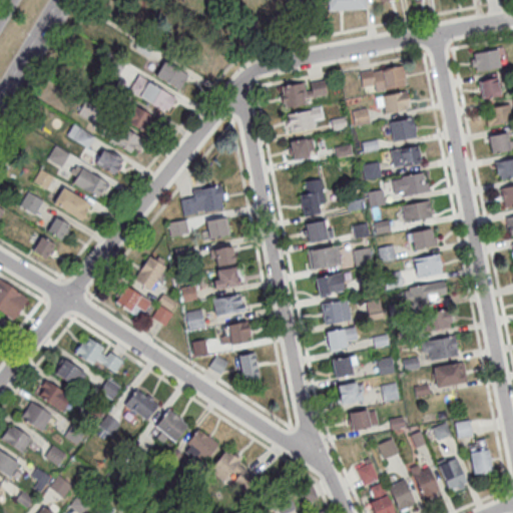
[(367,9),(366,0),(327,0),(328,9),(367,9)]
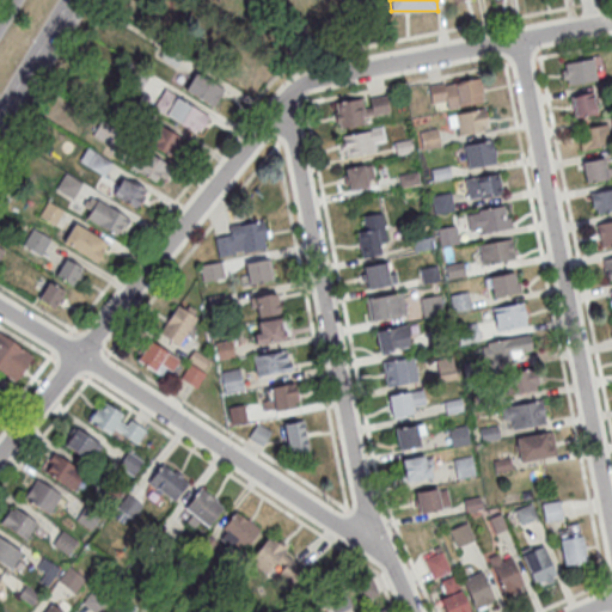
[(595,83),(593,61),(560,63),(562,86),(595,83)]
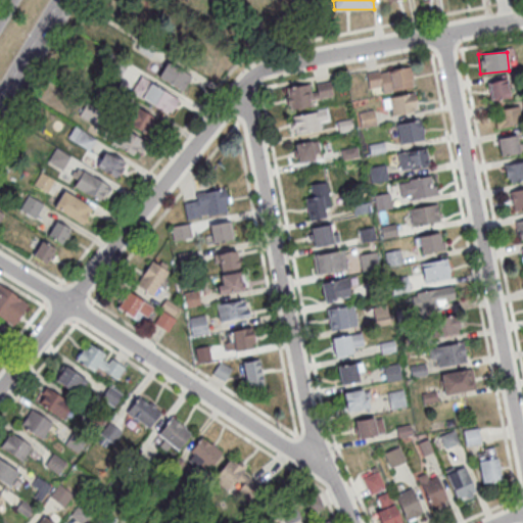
[(116,77),(126,66),(111,55),(103,65),(116,77)]
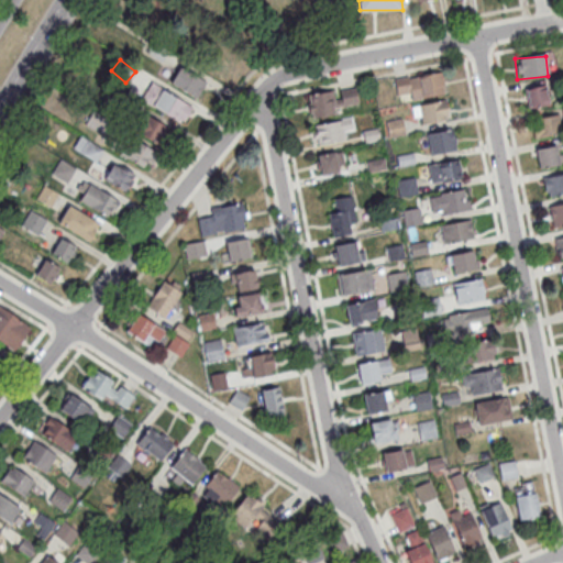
[(169,84),(198,100),(208,83),(179,66),(169,84)]
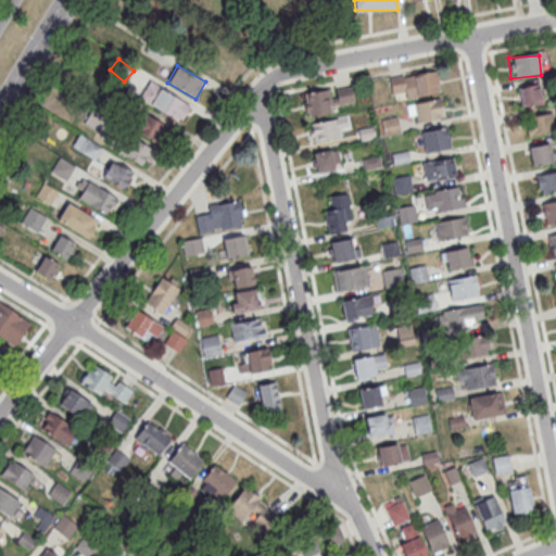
[(439,92),(436,70),(389,77),(393,100),(439,92)]
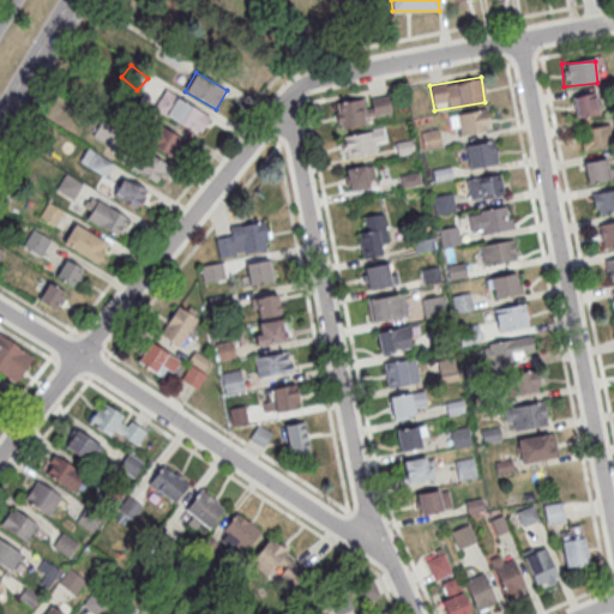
[(200,136),(211,115),(164,90),(154,109),(200,136)]
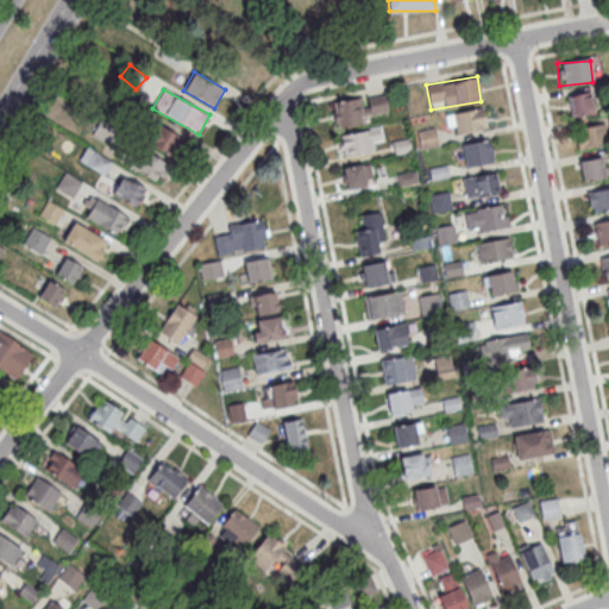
[(594,112),(590,92),(567,96),(572,117),(594,112)]
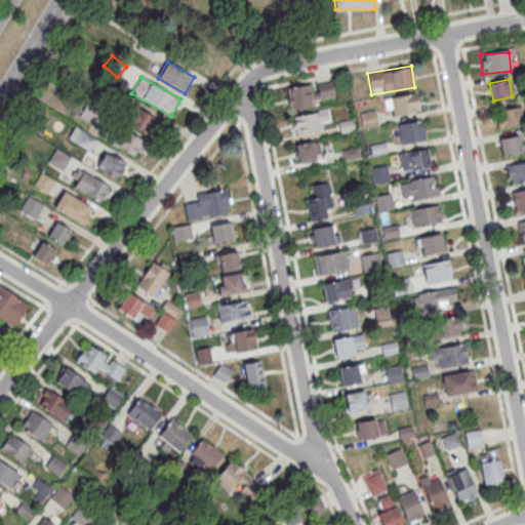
[(334,101),(331,81),(284,88),(287,108),(334,101)]
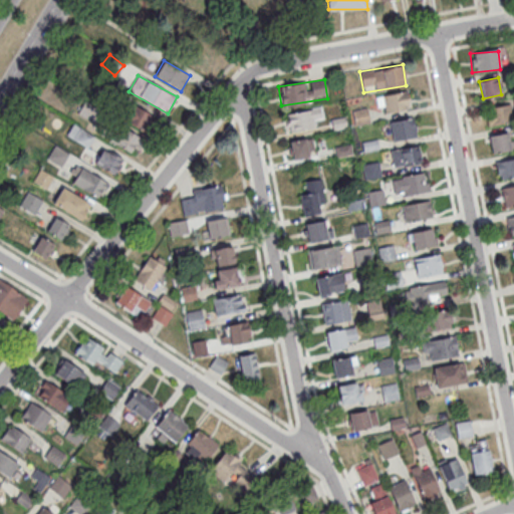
[(379,114),(411,107),(407,89),(375,96),(379,114)]
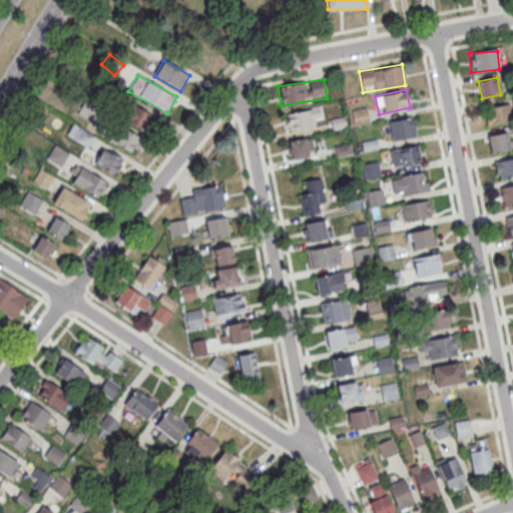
[(120,118),(143,131),(152,115),(129,102),(120,118)]
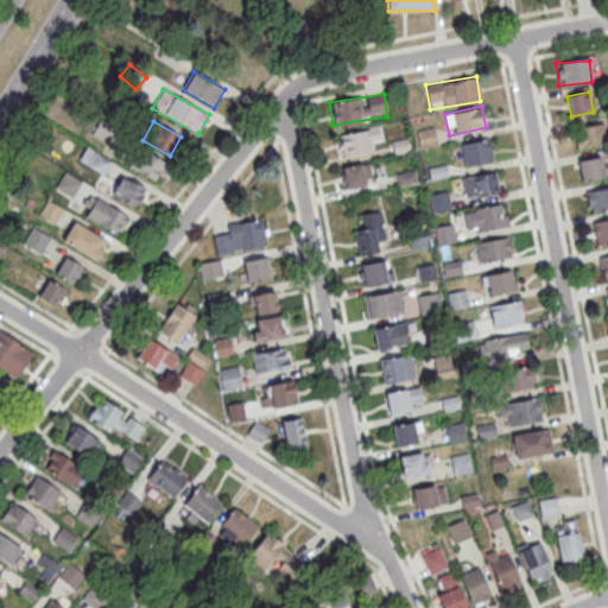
[(576,149),(607,143),(603,122),(572,128),(576,149)]
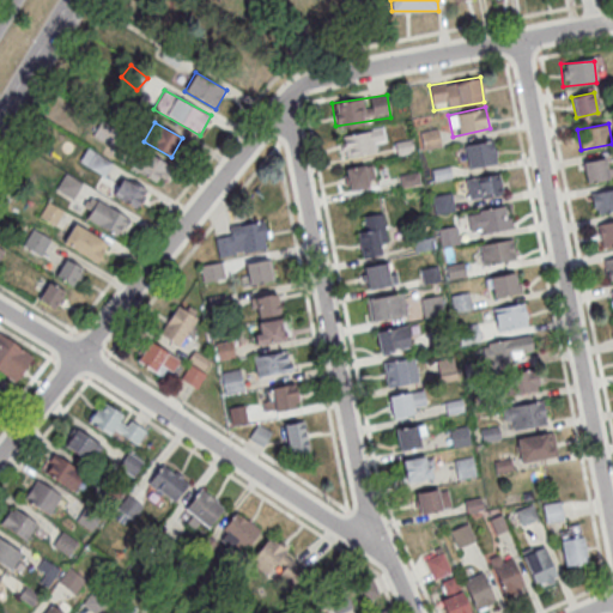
[(386,147),(383,128),(341,133),(344,152),(386,147)]
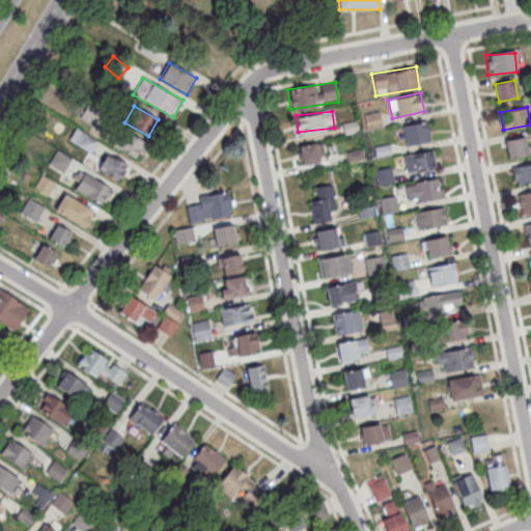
[(381,127),(379,112),(364,114),(366,128),(381,127)]
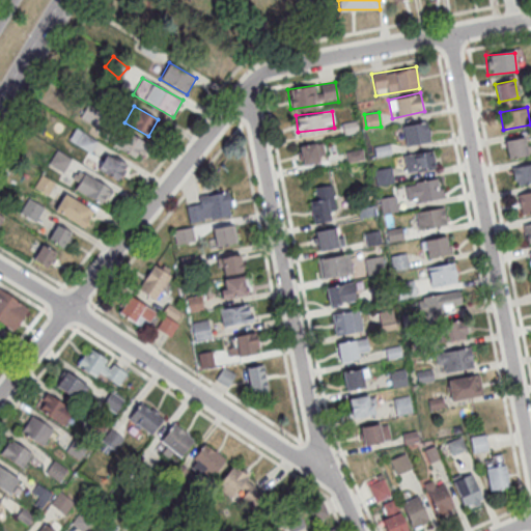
[(401,126),(406,145),(430,140),(425,120),(401,126)]
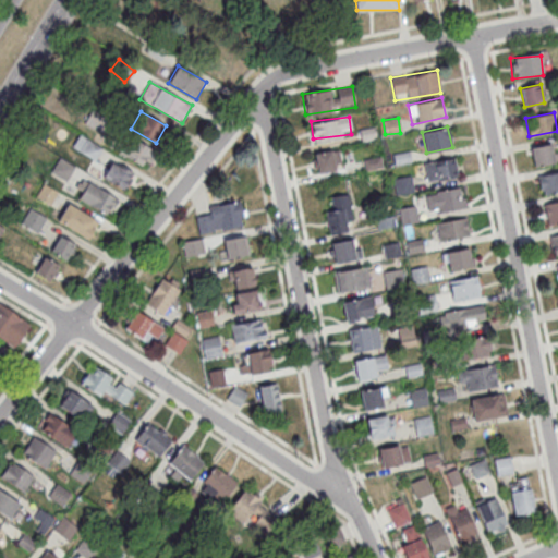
[(112,149),(146,169),(156,153),(123,132),(112,149)]
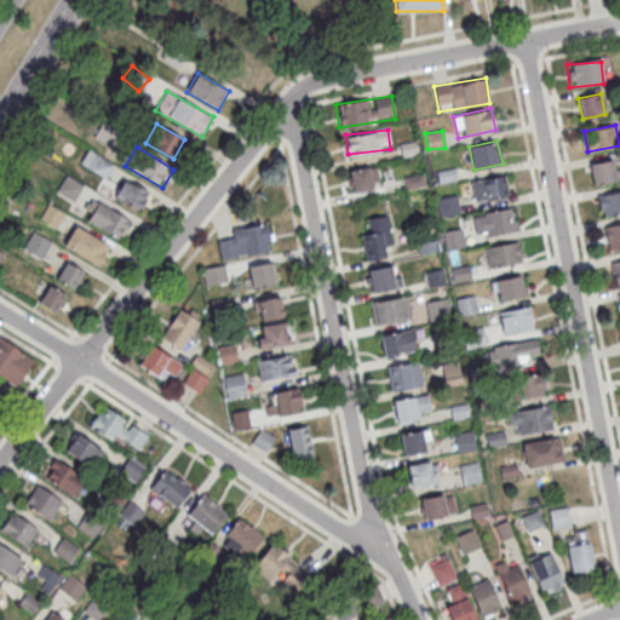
[(619,178),(615,158),(589,164),(593,184),(619,178)]
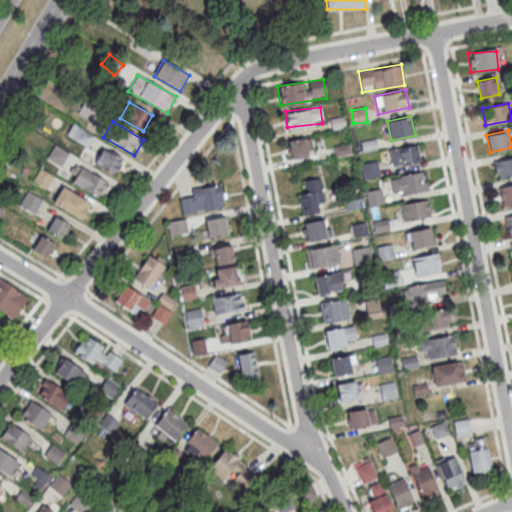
[(288,140),(291,159),(314,155),(311,137),(288,140)]
